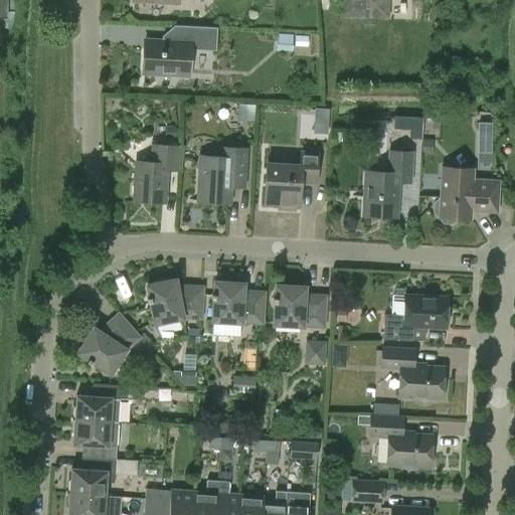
[(338,0),(339,18),(353,19),(388,19),(388,0),(338,0)]
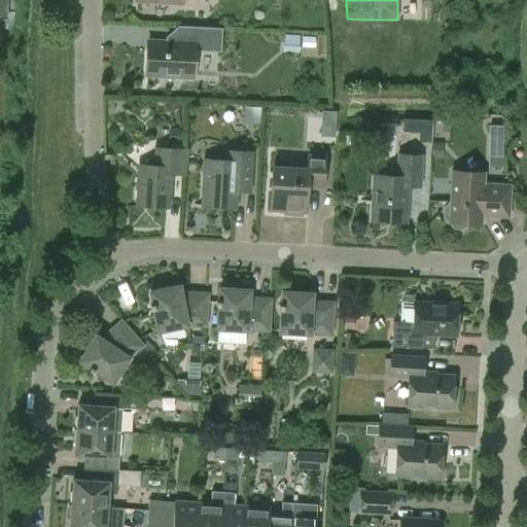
[(147,41),(145,74),(192,77),(194,50),(220,51),(221,28),(184,26),(183,42),(147,41)]
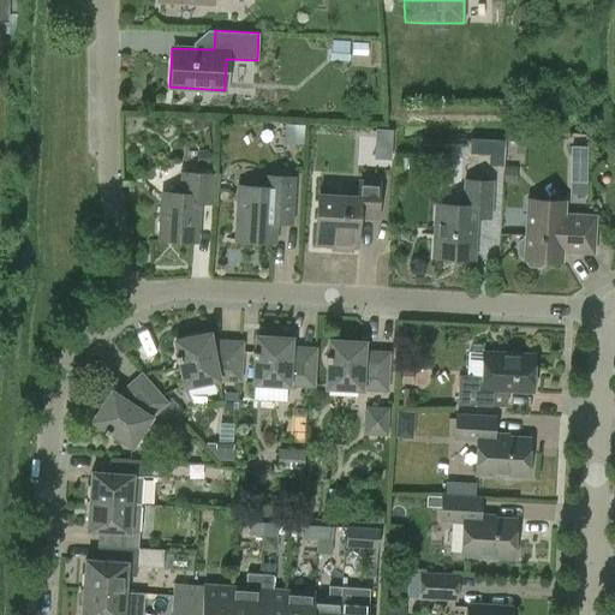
[(350,41),(332,40),(330,59),(348,60),(350,41)]
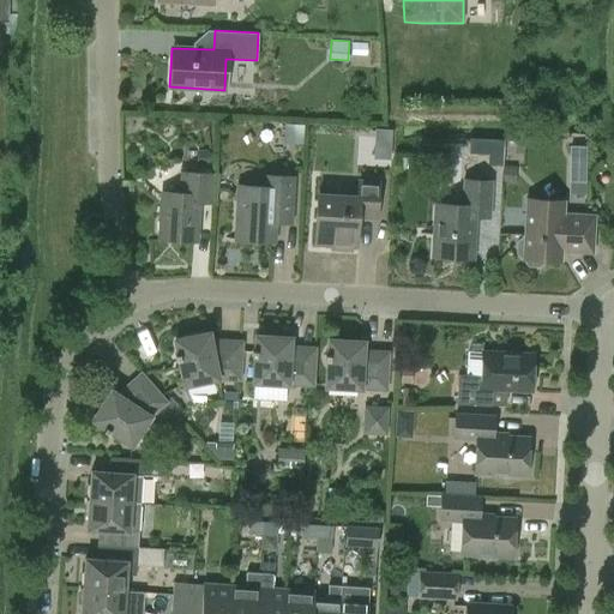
[(283,122),(282,143),(304,144),(305,125),(283,122)]
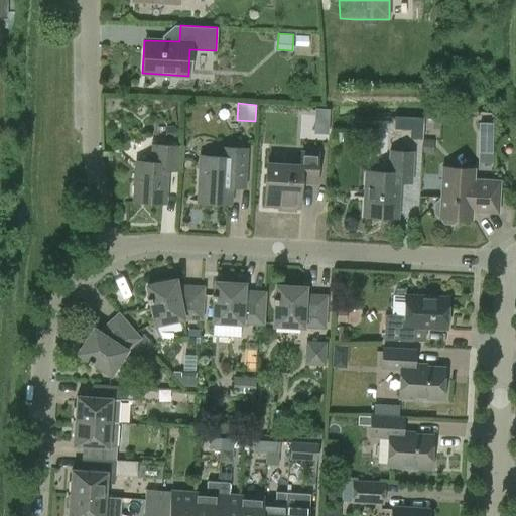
[(314,109),(313,126),(327,127),(328,110),(314,109)]
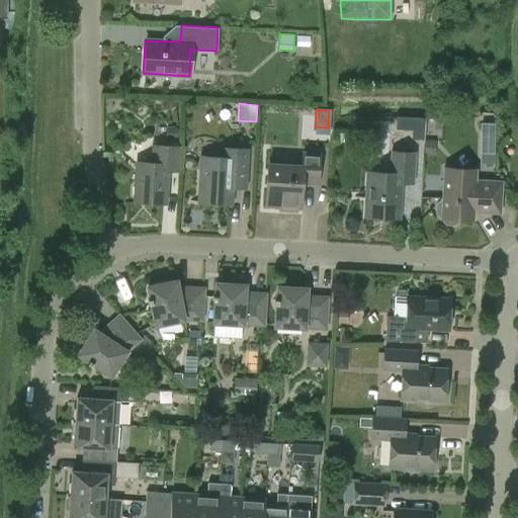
[(398,126),(414,127),(414,138),(425,138),(426,115),(399,115),(398,126)]
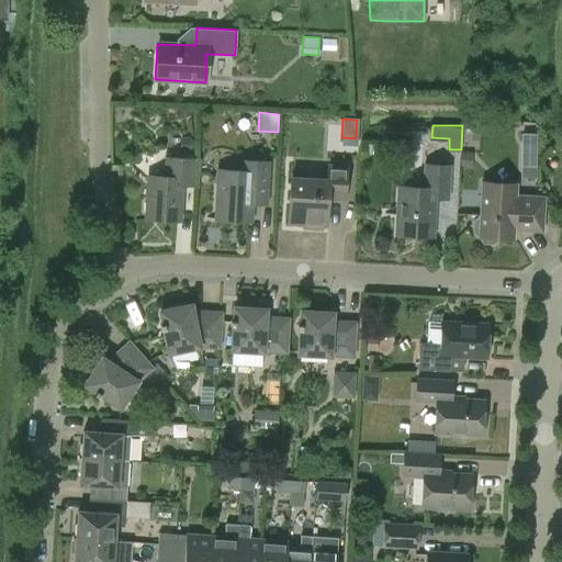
[(520,146),(536,146),(536,134),(521,134),(520,146)]
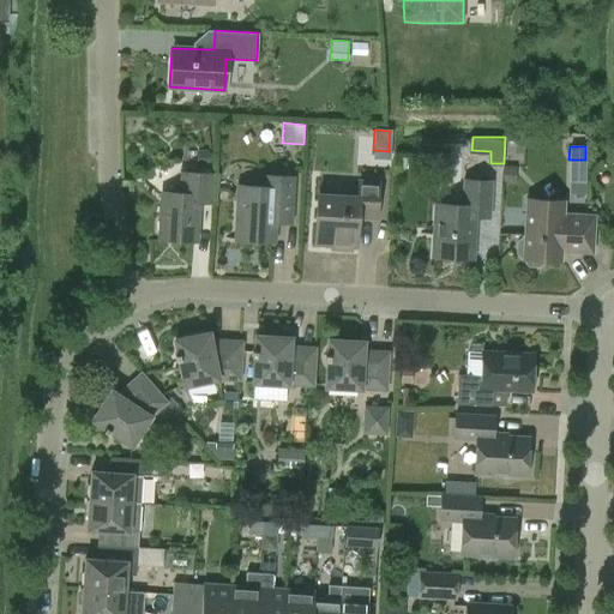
[(208,152),(197,152),(197,167),(208,167),(208,152)]
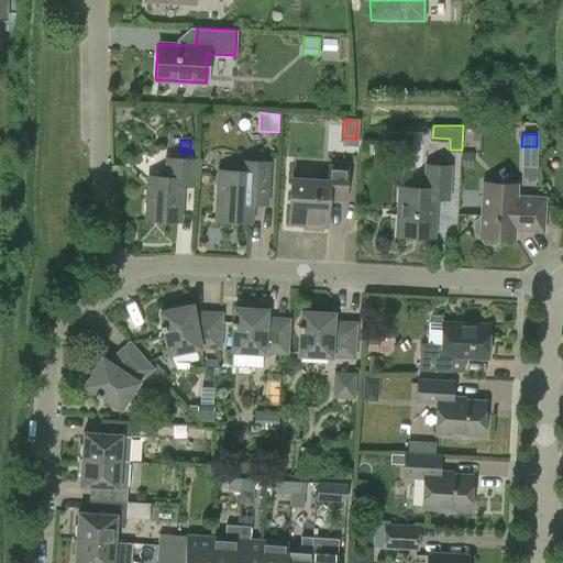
[(462,154),(461,169),(470,169),(471,154),(462,154)]
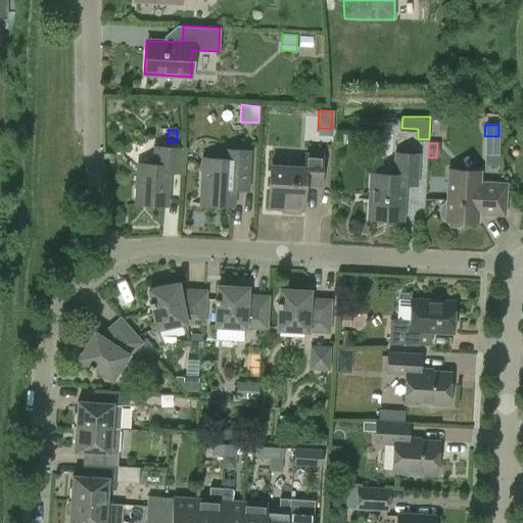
[(133,197),(135,200),(135,204),(165,206),(168,173),(180,174),(182,148),(154,146),(153,164),(137,163),(136,186),(133,188),(133,197)]
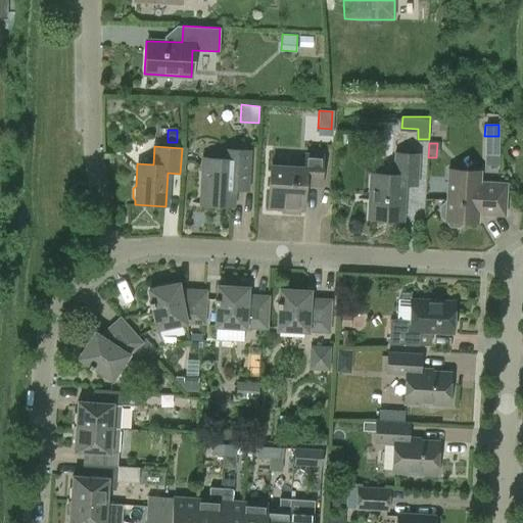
[(247,190),(250,151),(224,149),(223,159),(202,158),(200,204),(233,205),(233,189),(247,190)]
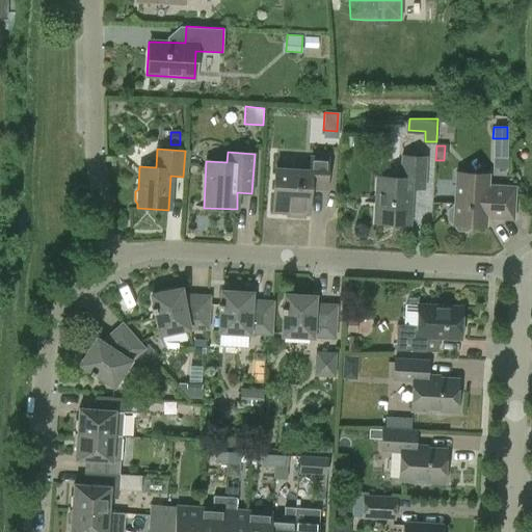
[(407,224),(409,188),(425,189),(427,156),(401,155),(399,179),(377,178),(375,222),(407,224)]
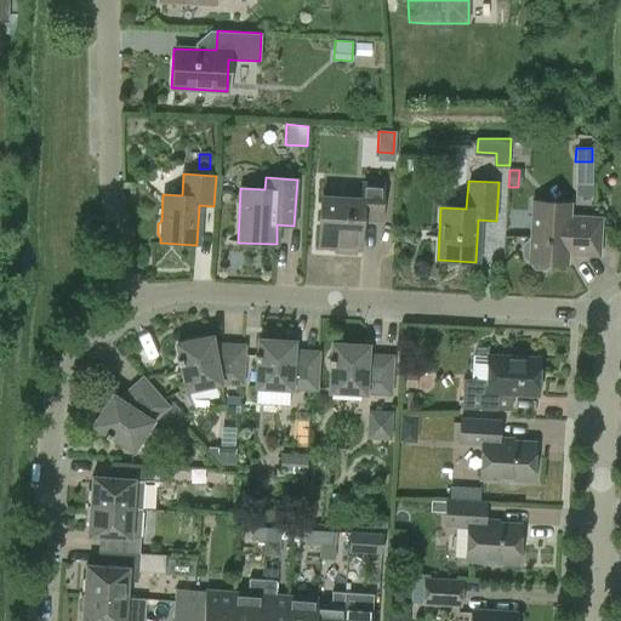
[(320,197),(318,246),(334,248),(334,252),(354,254),(354,249),(359,249),(360,218),(380,220),(382,186),(362,184),(360,199),(320,197)]
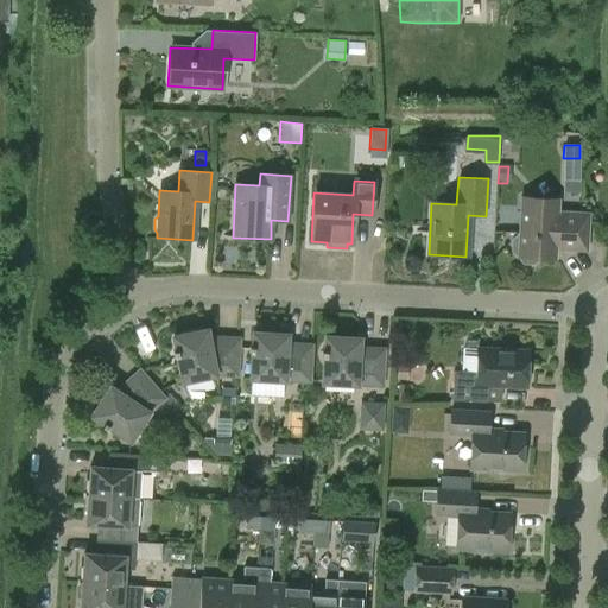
[(558,200),(520,197),(518,234),(511,240),(511,249),(523,264),(533,265),(542,258),(555,259),(555,249),(586,252),(588,214),(557,211),(558,200)]
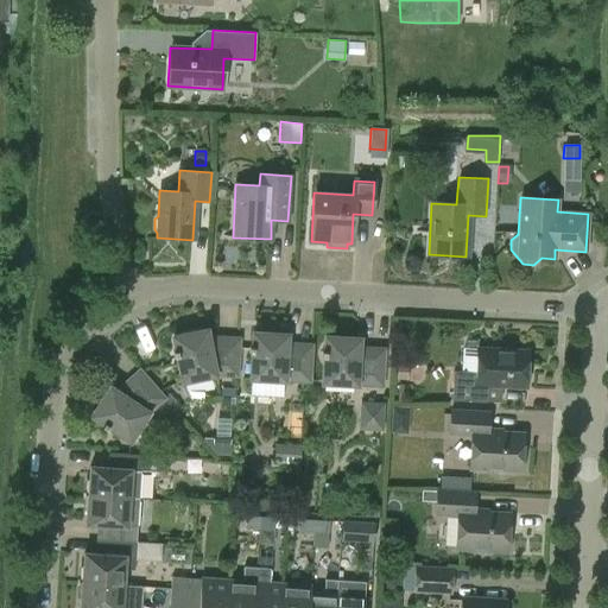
[(235,375),(238,340),(207,337),(206,330),(172,336),(182,381),(215,375),(215,374),(235,375)]
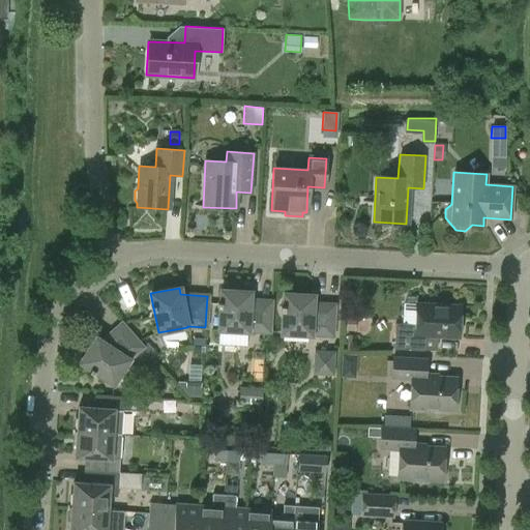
[(268,332),(270,301),(248,300),(249,292),(219,290),(217,330),(247,331),(268,332)]
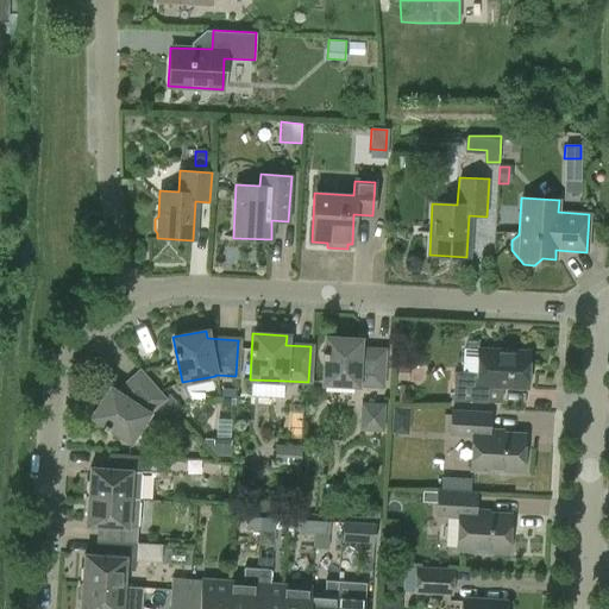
[(381,385),(383,351),(358,350),(359,339),(325,338),(322,383),(357,385),(357,384),(381,385)]
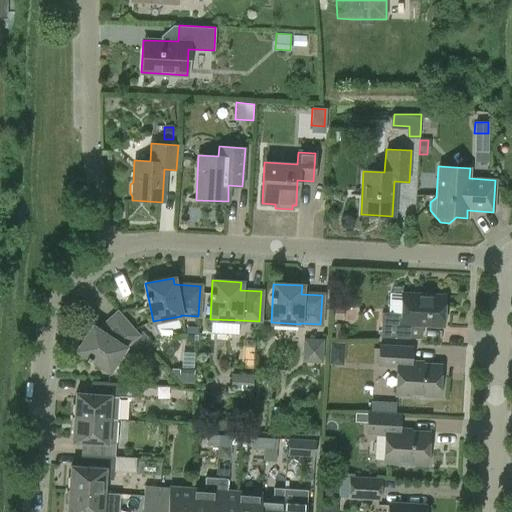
[(443,296),(401,294),(400,313),(381,312),(380,336),(422,338),(422,326),(442,327),(442,324),(446,320),(447,312),(443,308),(443,296)]
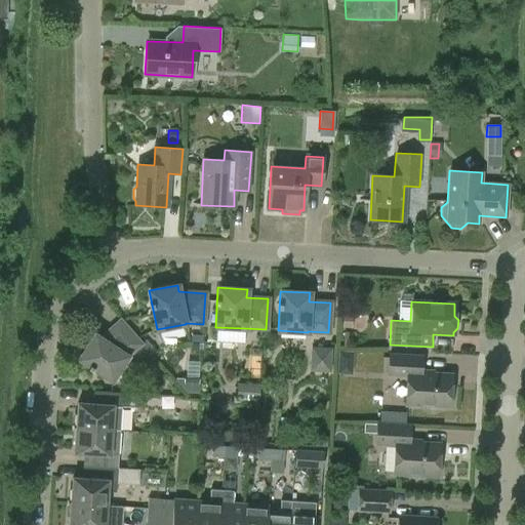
[(352,314),(342,314),(341,326),(351,327),(352,314)]
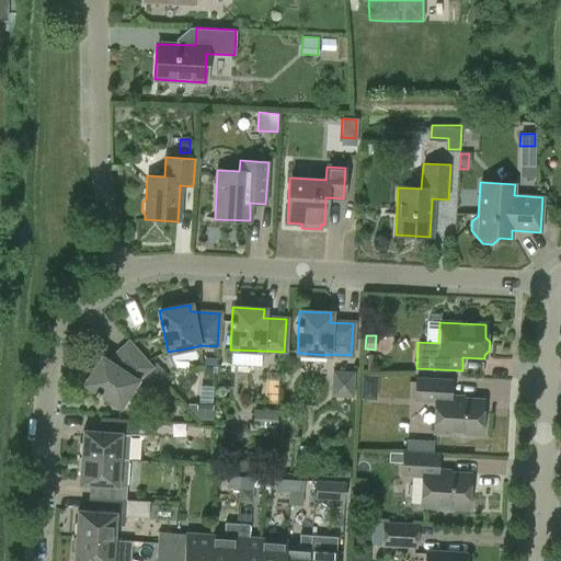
[(101,357),(93,369),(90,368),(86,368),(83,371),(82,375),(82,378),(86,381),(83,384),(118,407),(136,380),(150,367),(127,343),(106,362),(101,357)]
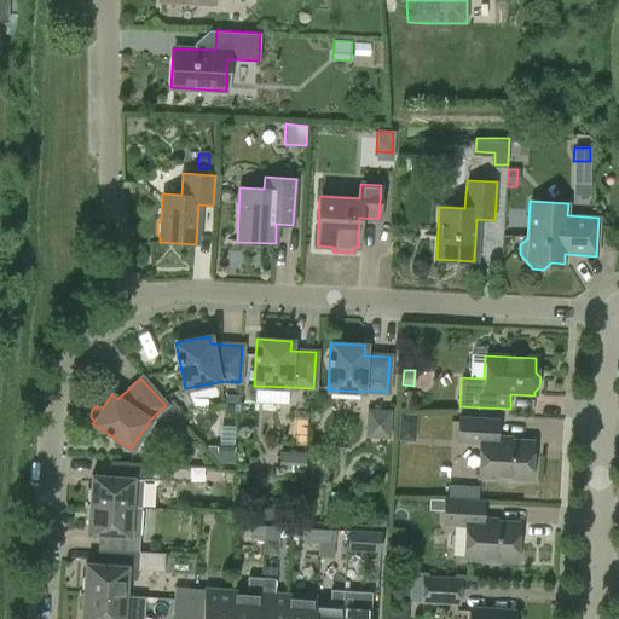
[(388,412),(368,411),(366,435),(387,437),(388,412)]
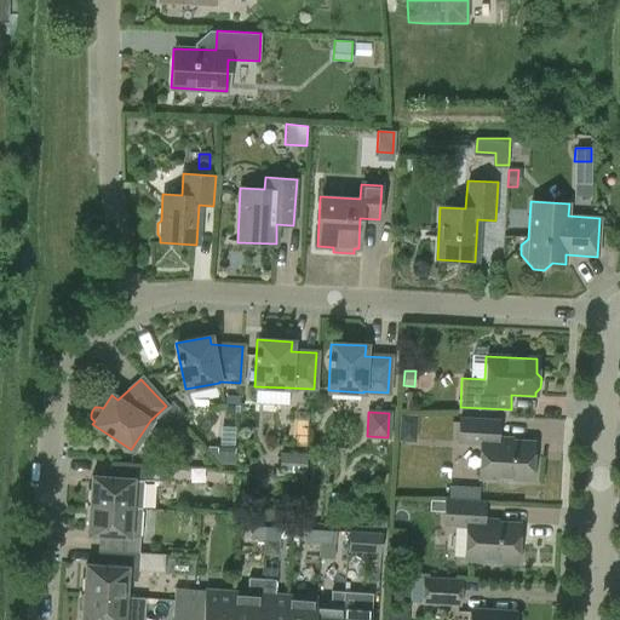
[(500,419),(459,417),(458,446),(480,447),(477,478),(503,480),(506,483),(514,483),(517,481),(530,481),(533,442),(499,441),(500,419)]
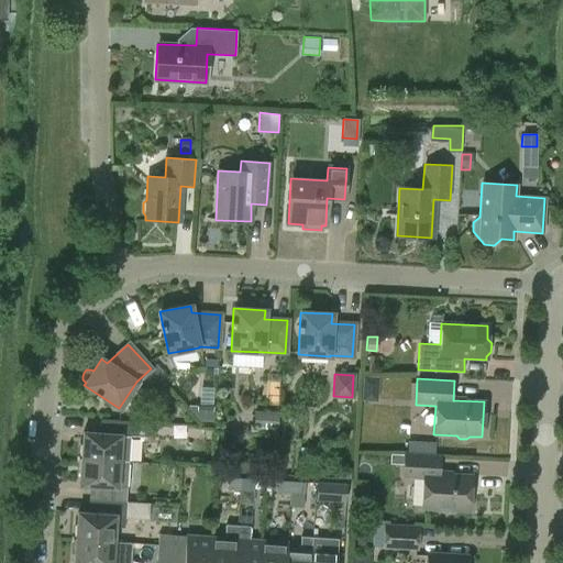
[(214,407),(188,405),(188,407),(201,421),(213,422),(214,407)]
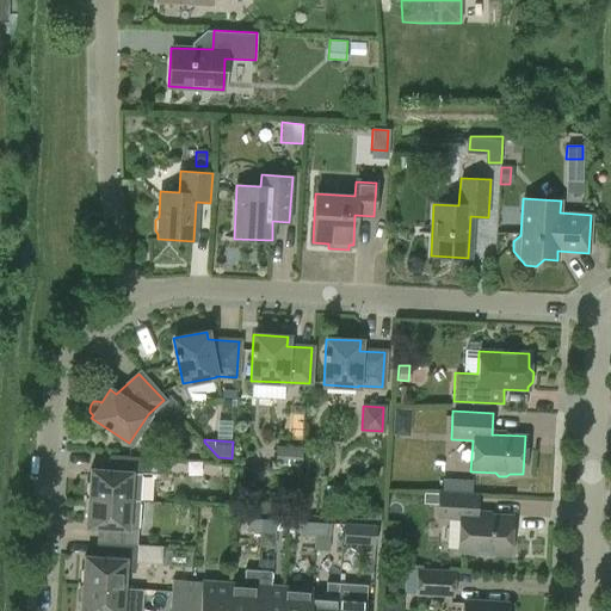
[(301,471),(303,448),(277,445),(275,469),(301,471)]
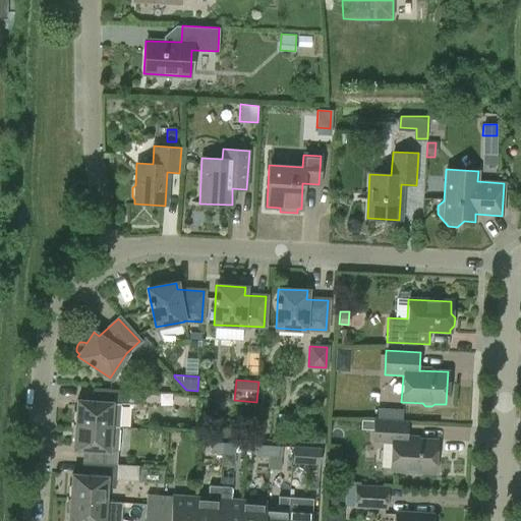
[(76,400),(74,424),(118,427),(120,404),(134,405),(135,391),(93,388),(92,401),(76,400)]
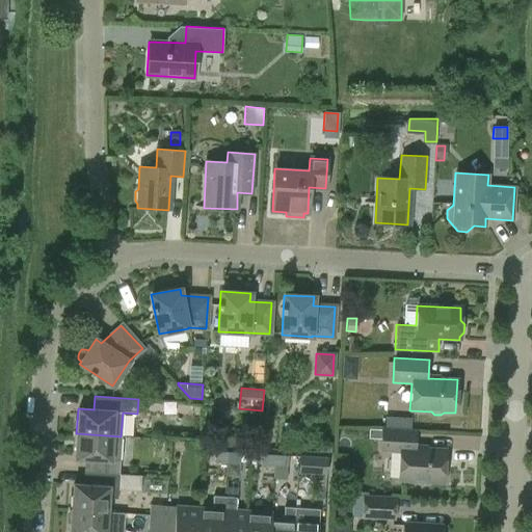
[(384,417),(383,427),(409,429),(410,418),(384,417)]
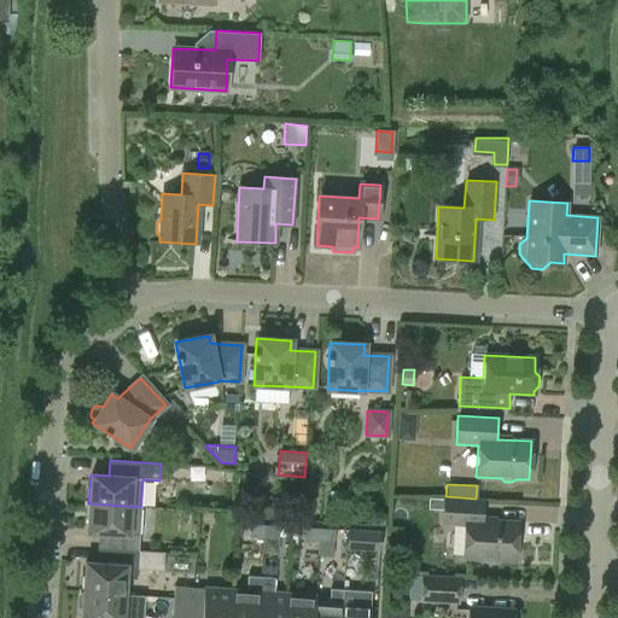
[(445,496),(443,496),(442,525),(464,526),(462,558),(482,559),(485,563),(493,564),(496,560),(514,561),(517,523),(483,520),(484,499),(476,499),(445,496)]
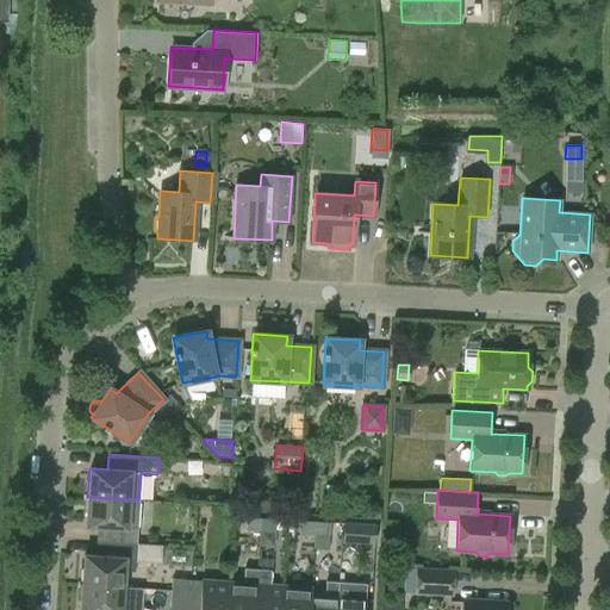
[(104,527),(103,542),(136,543),(138,500),(87,497),(86,526),(104,527)]
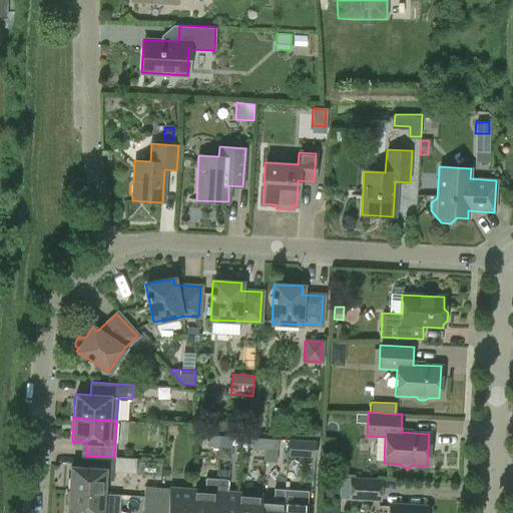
[(309,426),(309,433),(319,434),(319,426),(309,426)]
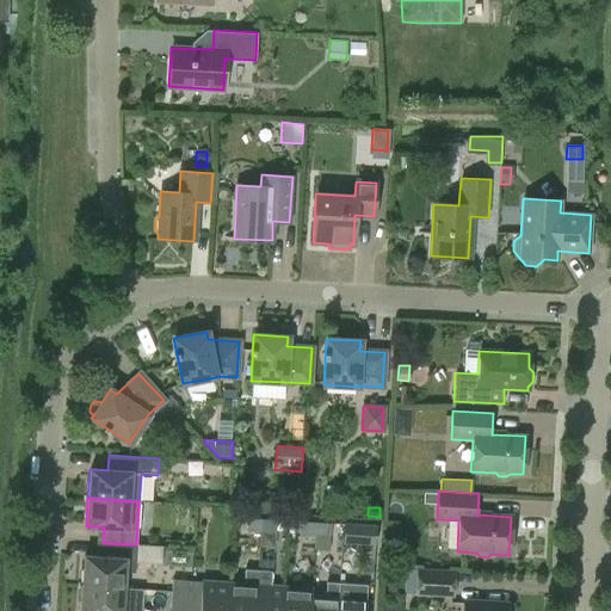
[(260,532),(261,519),(247,518),(247,531),(260,532)]
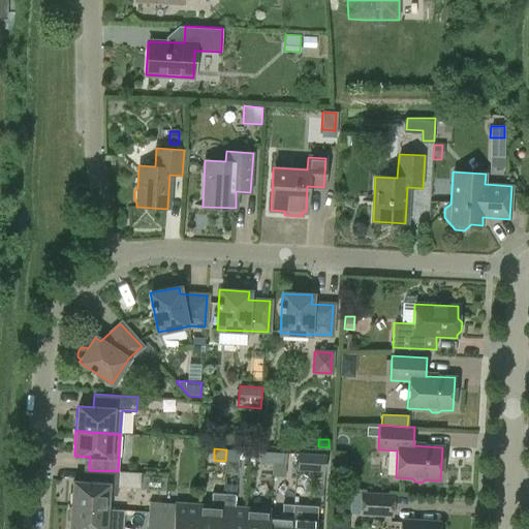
[(226,449),(225,461),(238,462),(239,450),(226,449)]
